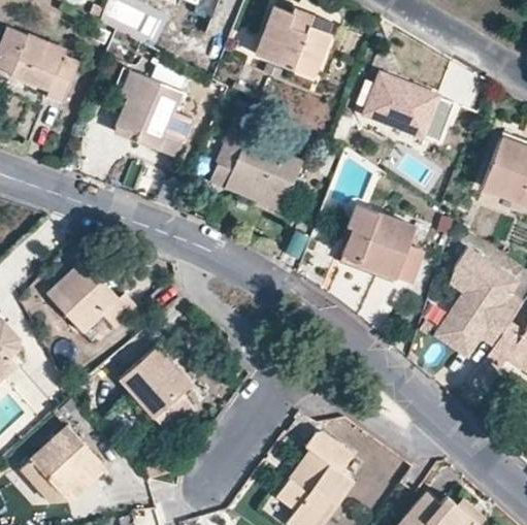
[(316,76),(332,35),(308,26),(306,32),(290,26),(295,14),(276,7),(258,54),(316,76)]
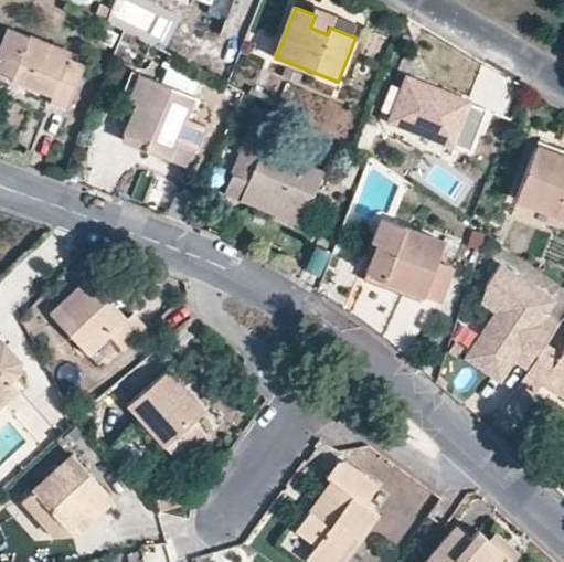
[(330,28),(355,38),(360,27),(318,9),(316,16),(310,28),(328,34),(330,28)]
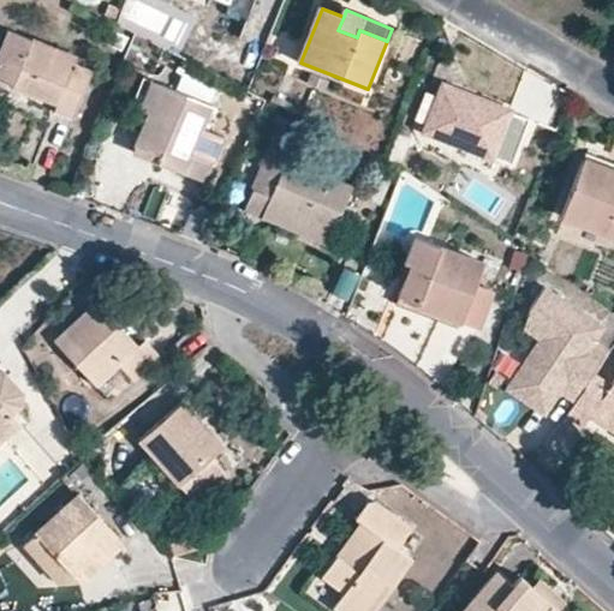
[(76,114),(95,67),(79,61),(81,54),(15,28),(0,64),(0,75),(63,101),(60,108),(76,114)]
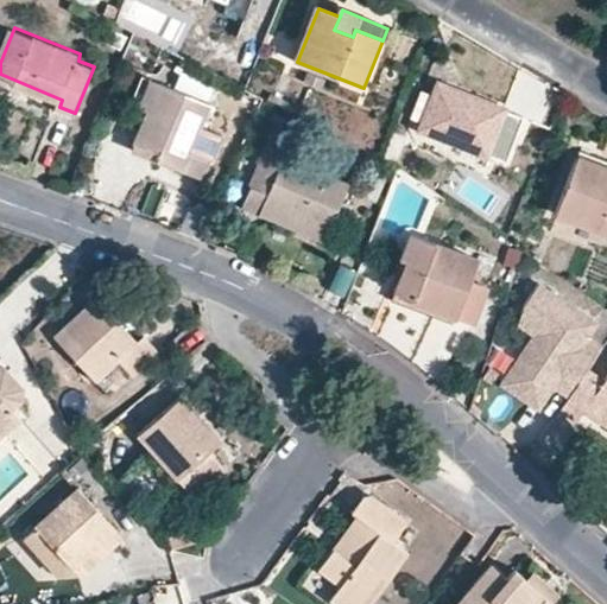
[(140,100),(147,102),(155,84),(137,78),(130,99),(139,102),(140,102),(140,100)]
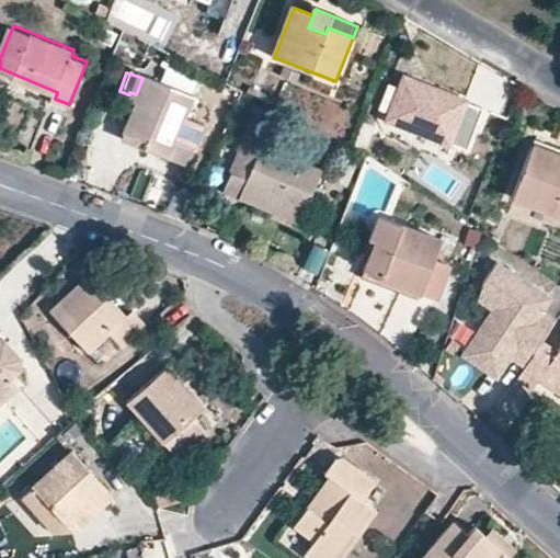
[(480,104),(406,75),(390,116),(465,145),(480,104)]
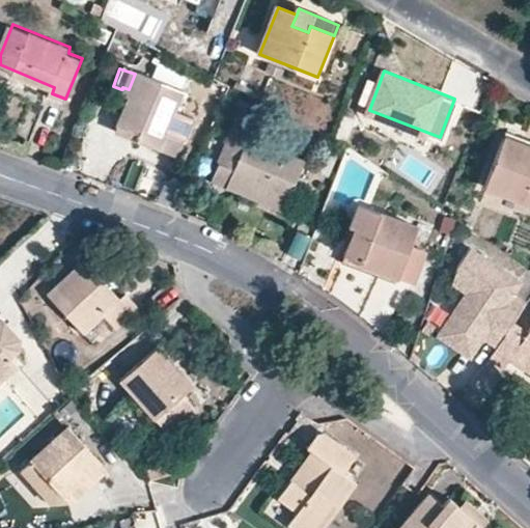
[(180,90),(135,74),(129,89),(122,87),(122,89),(121,89),(118,99),(126,101),(116,129),(139,136),(137,142),(179,157),(193,116),(174,110),(180,90)]
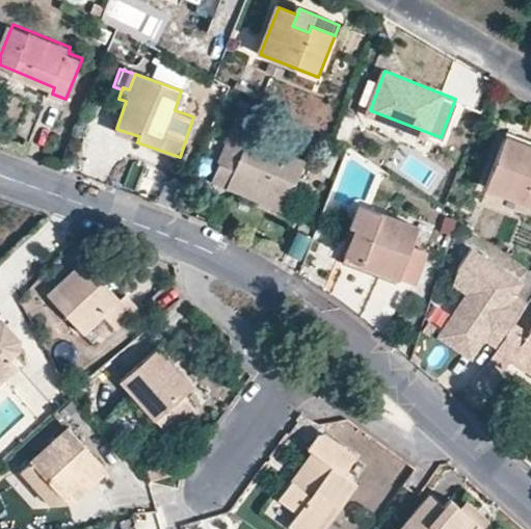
[(235,178),(289,201),(303,164),(249,141),(256,125),(240,117),(214,178),(231,185),(235,178)]
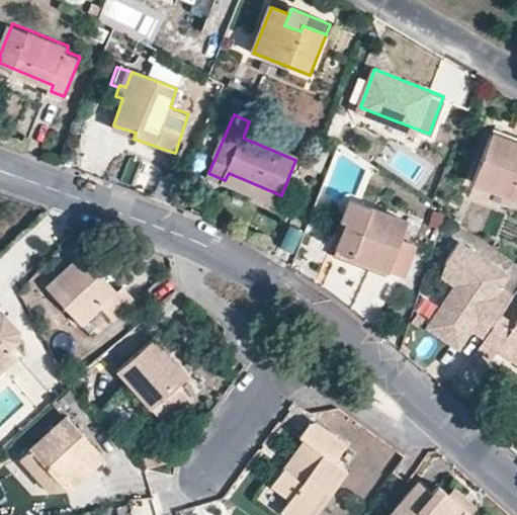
[(136,133),(113,125),(111,131),(134,139),(136,133)]
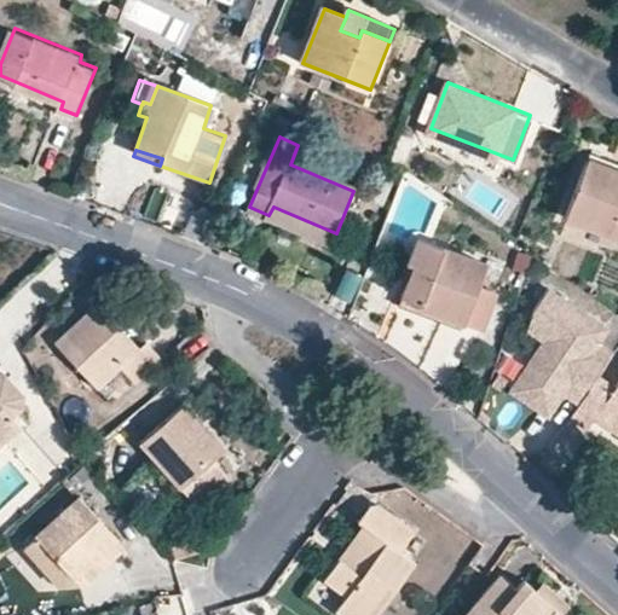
[(617,169),(589,160),(587,167),(617,178),(617,169)]
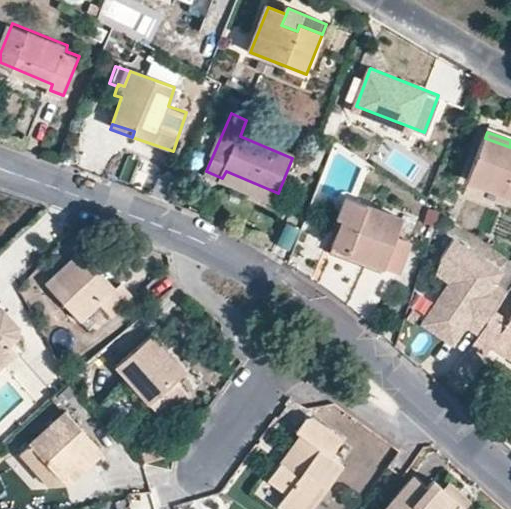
[(510,147),(485,138),(468,184),(510,200),(510,147)]
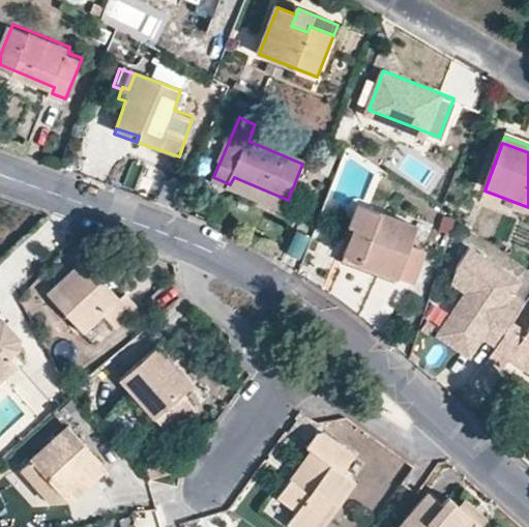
[(136,188),(147,168),(134,162),(123,182),(136,188)]
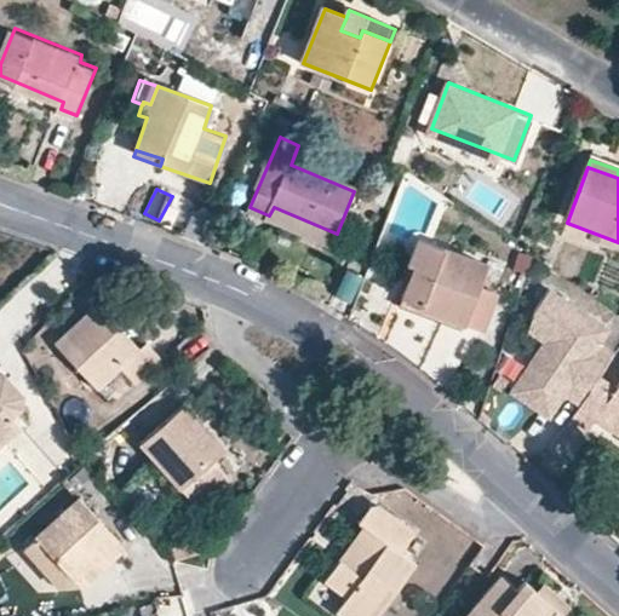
[(332,243),(337,234),(274,207),(269,216),(332,243)]
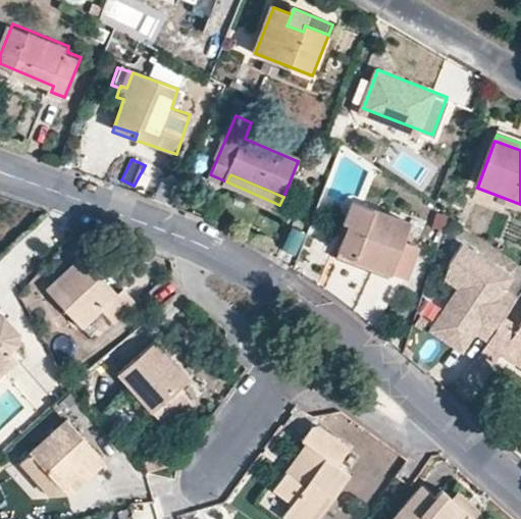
[(353,256),(394,270),(408,275),(420,246),(405,240),(412,222),(353,200),(346,219),(351,222),(346,236),(341,235),(335,246),(355,252),(353,256)]
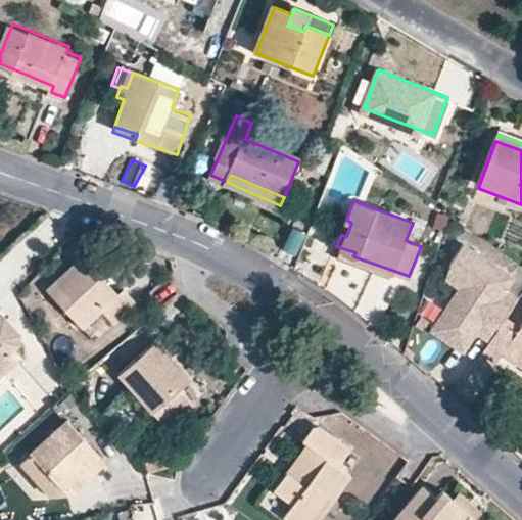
[(351,223),(346,220),(341,235),(346,236),(351,223)]
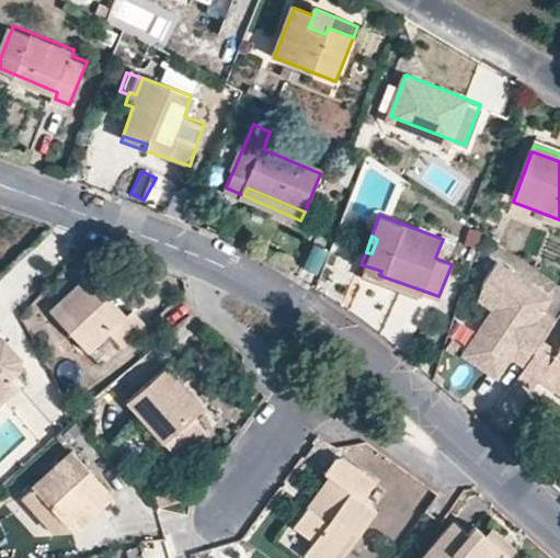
[(511,353),(525,362),(544,333),(556,316),(543,307),(522,294),(532,280),(498,257),(486,275),(479,293),(494,303),(499,306),(491,317),(487,314),(477,329),(478,339),(501,354),(511,353)]
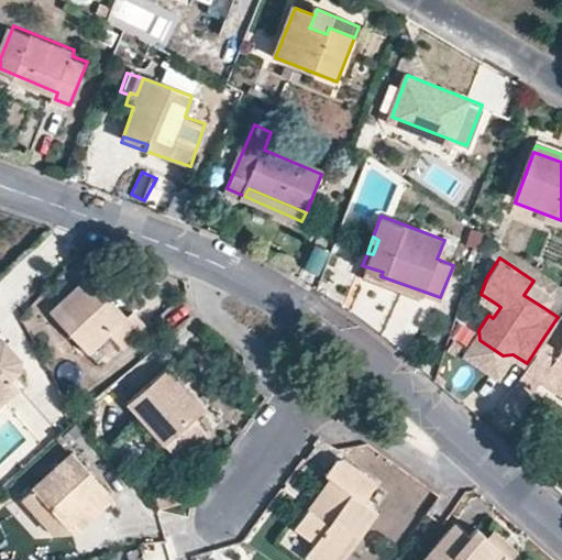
[(422,298),(425,292),(381,276),(383,272),(362,265),(359,274),(422,298)]
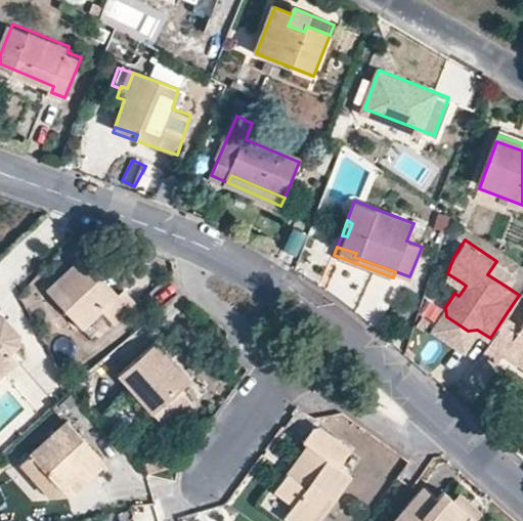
[(515,273),(496,261),(487,274),(507,287),(515,273)]
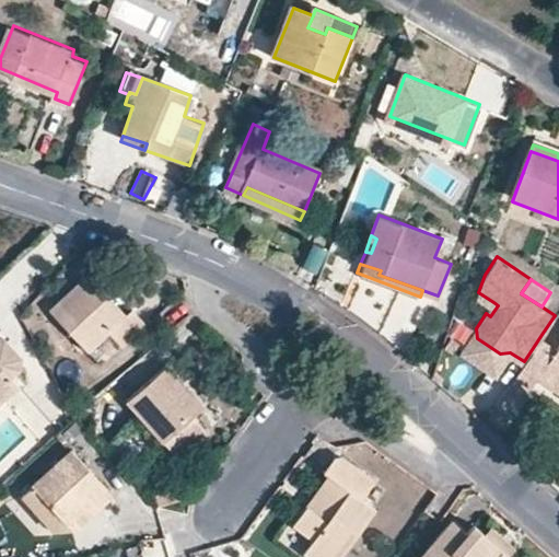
[(127,315),(120,322),(116,324),(97,304),(101,301),(82,280),(45,313),(83,354),(103,337),(117,350),(141,329),(127,315)]
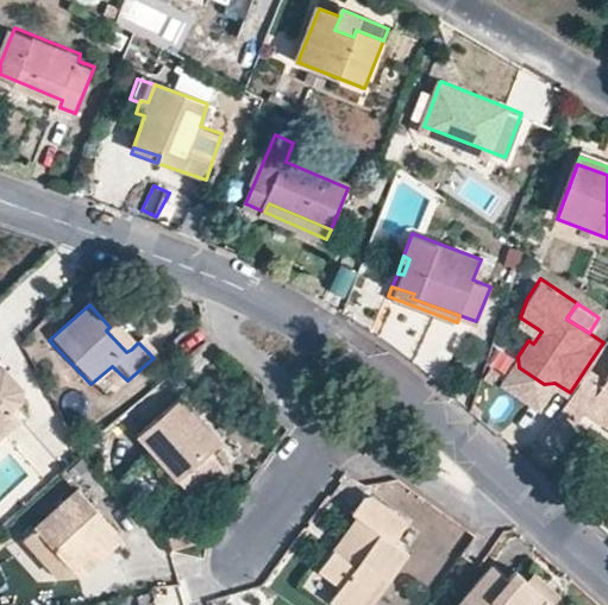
[(126,352),(131,350),(110,327),(106,331),(126,352)]
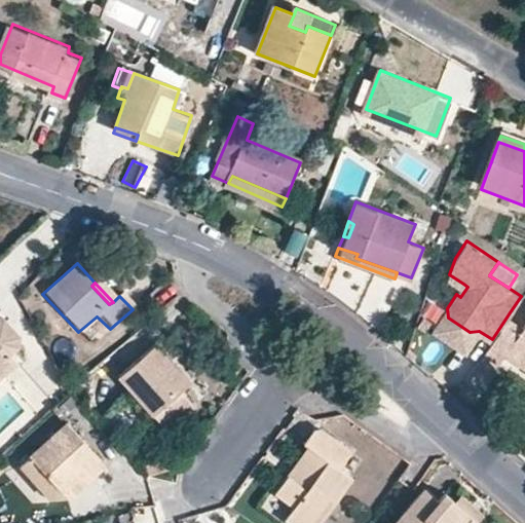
[(467,347),(479,331),(470,332),(448,318),(447,308),(435,325),(467,347)]
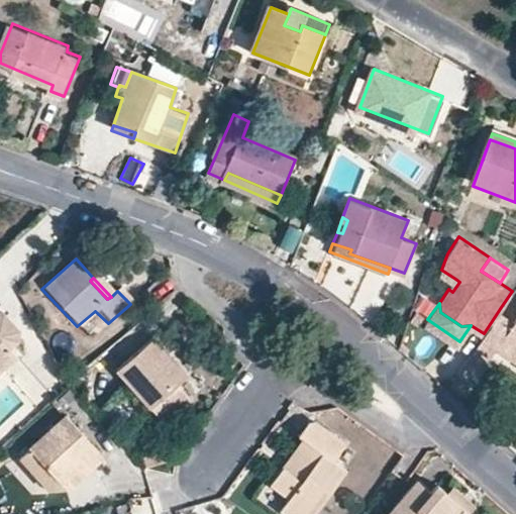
[(484,333),(478,342),(492,353),(496,347),(502,339),(515,348),(515,315),(501,307),(484,333)]
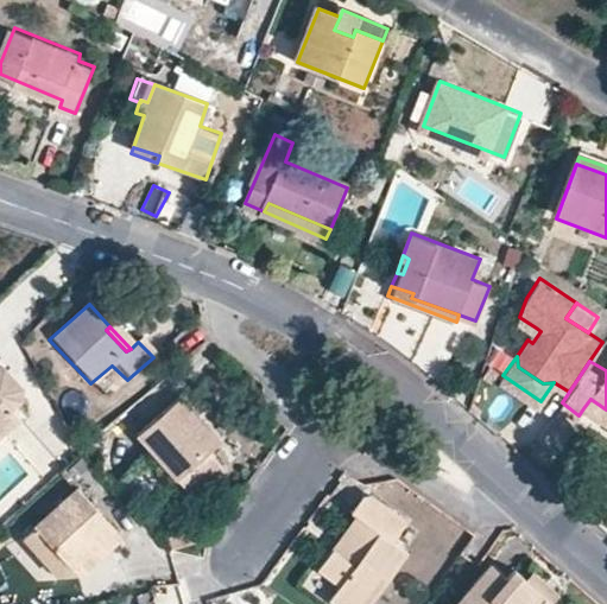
[(24,401),(23,389),(5,369),(0,368),(0,439),(23,419),(13,409),(24,401)]
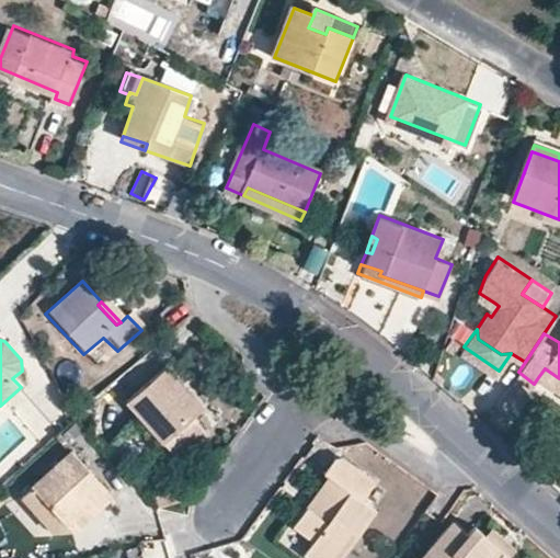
[(192,426),(204,414),(183,393),(186,389),(167,368),(126,406),(181,465),(206,442),(192,426)]
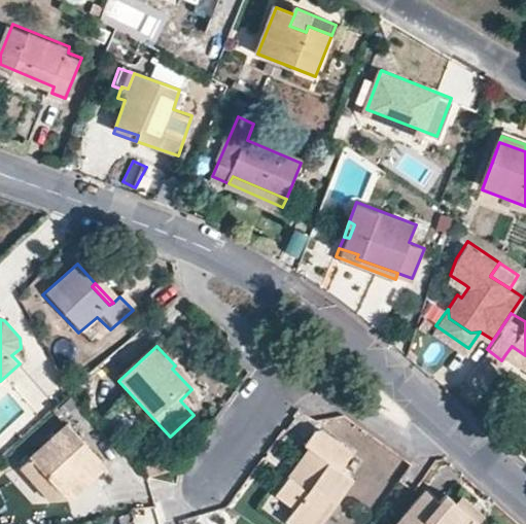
[(525,355),(512,346),(505,354),(525,367),(525,355)]
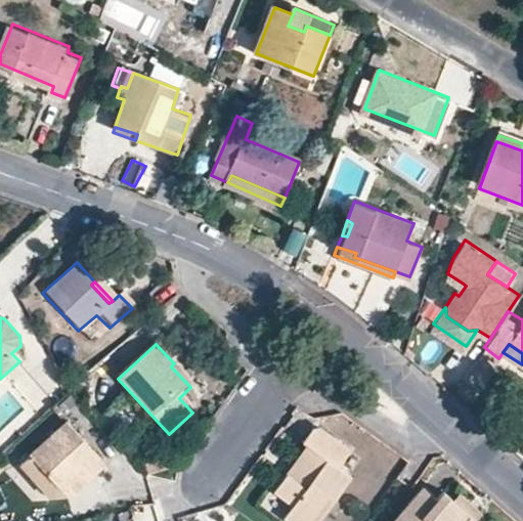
[(171,366),(190,387),(193,385),(174,363),(171,366)]
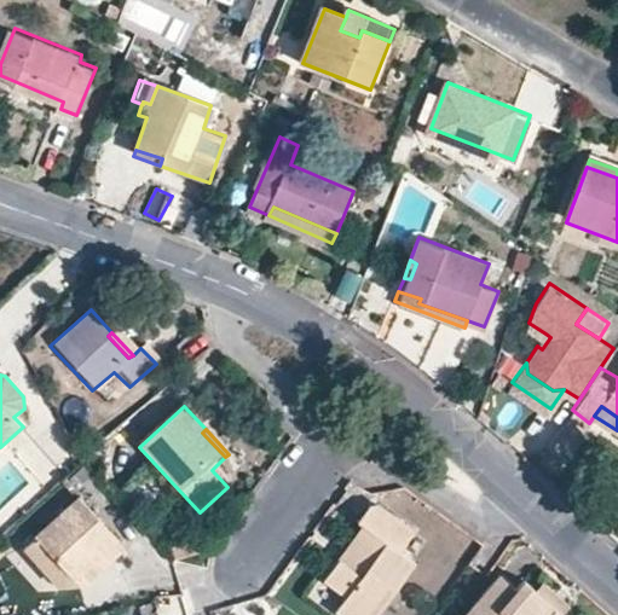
[(125,552),(80,502),(24,552),(61,595),(80,592),(125,552)]
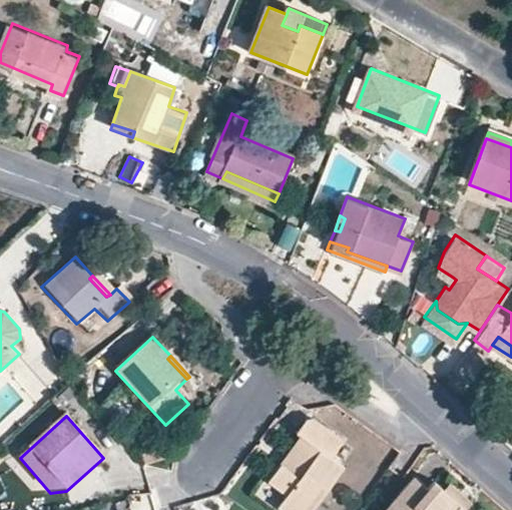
[(320,423),(310,423),(298,438),(303,442),(273,485),(289,498),(283,508),(285,509),(315,509),(346,467),(335,459),(347,443),(320,423)]
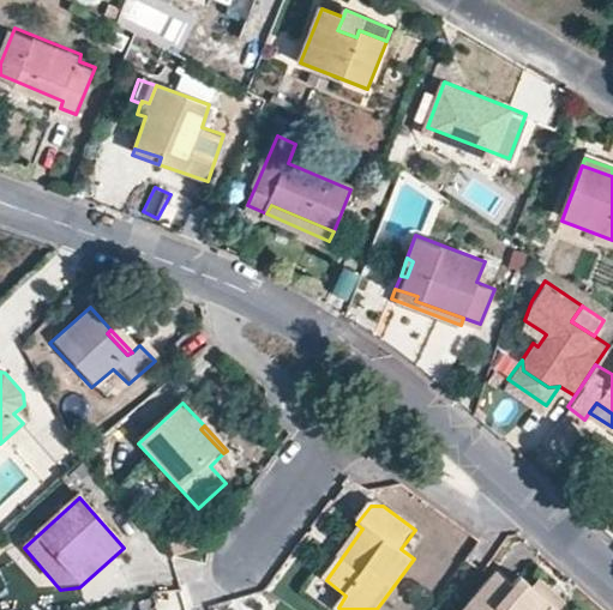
[(557,609),(530,586),(521,578),(514,589),(497,575),(467,609),(557,609)]
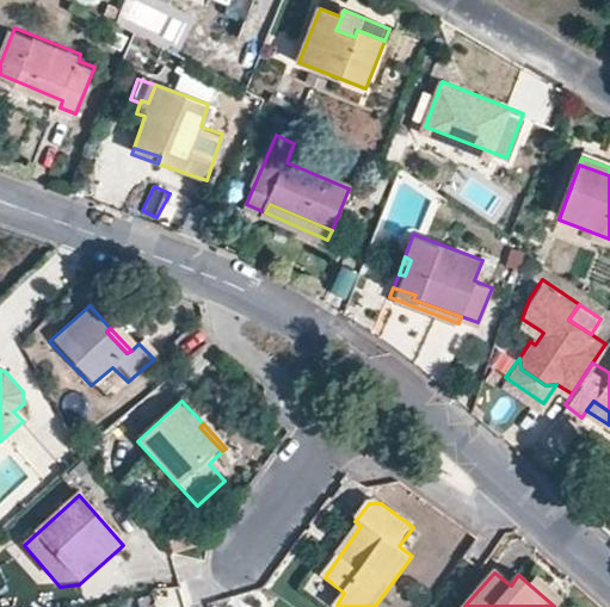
[(332,605),(339,593),(315,577),(308,589),(332,605)]
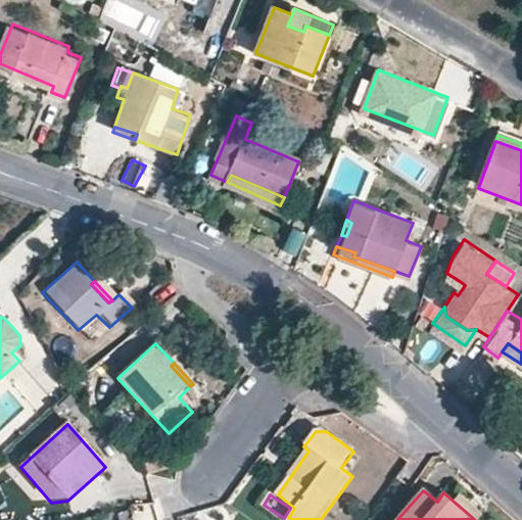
[(455,495),(452,500),(474,519),(475,519),(479,515),(455,495)]
